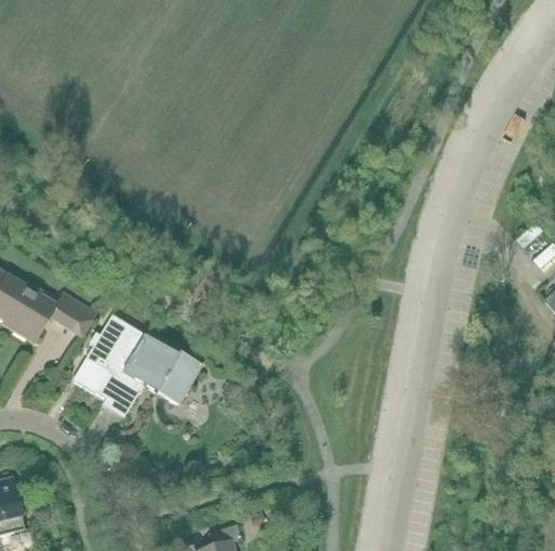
[(27,283),(26,285),(0,268),(0,314),(5,318),(3,322),(35,341),(50,315),(82,335),(96,311),(63,291),(57,303),(40,293),(41,290),(27,283)]
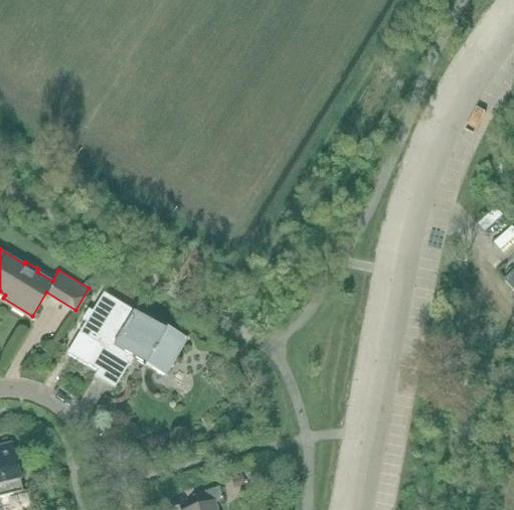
[(513,268),(505,276),(513,286),(513,268)]
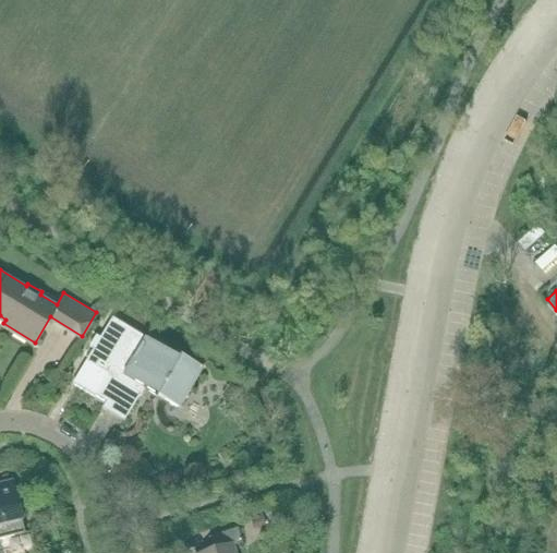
[(164,341),(161,345),(112,315),(100,335),(96,333),(89,344),(94,346),(73,380),(95,393),(95,392),(107,399),(104,405),(124,418),(141,391),(142,392),(147,382),(158,388),(157,391),(180,405),(204,365),(164,341)]
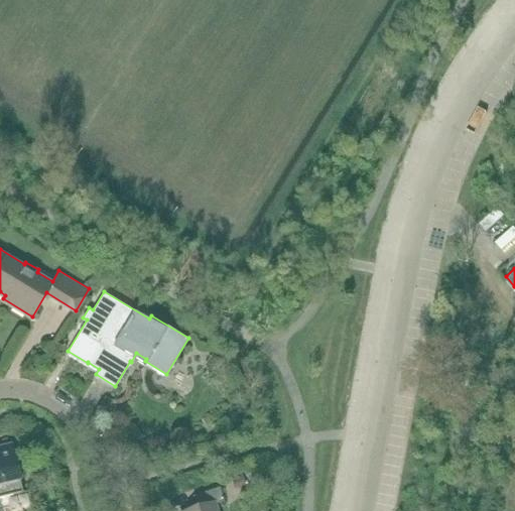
[(219,366),(223,359),(220,357),(220,356),(212,351),(206,362),(214,367),(215,364),(219,366)]
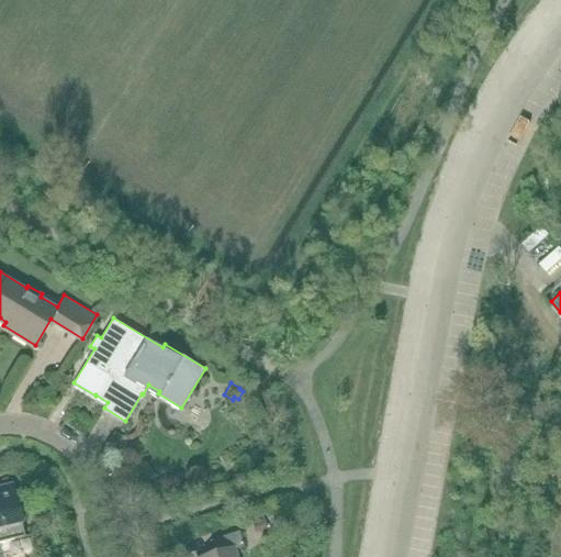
[(0,539),(25,534),(12,482),(0,485),(0,539)]
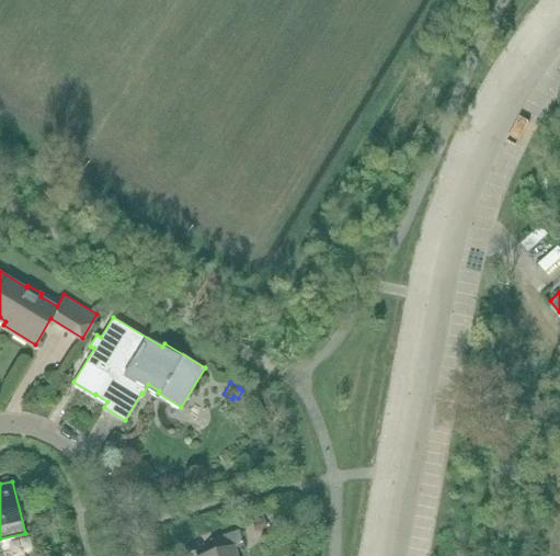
[(256,528),(266,524),(263,514),(253,518),(256,528)]
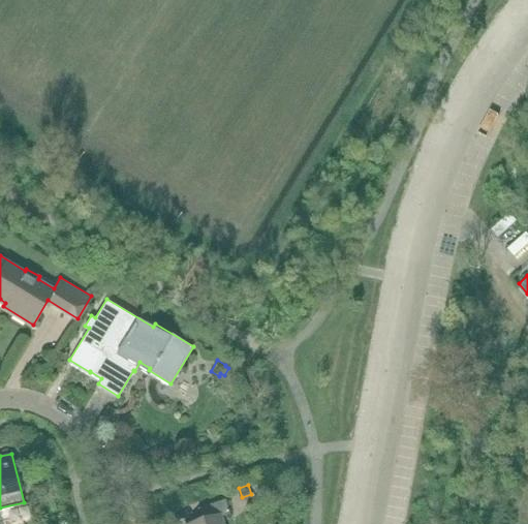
[(222,523),(220,514),(229,511),(225,497),(198,506),(203,520),(188,523),(222,523)]
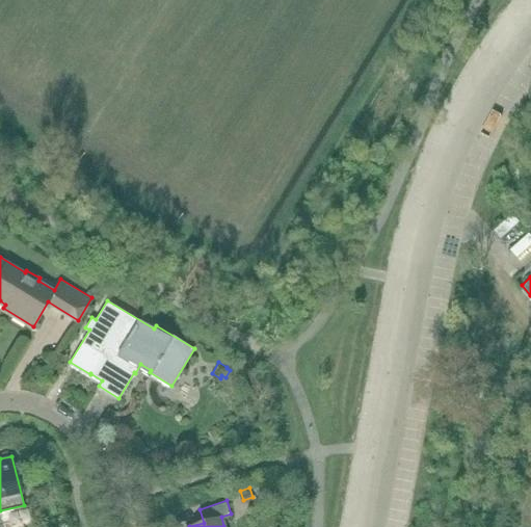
All buildings are outlined.
